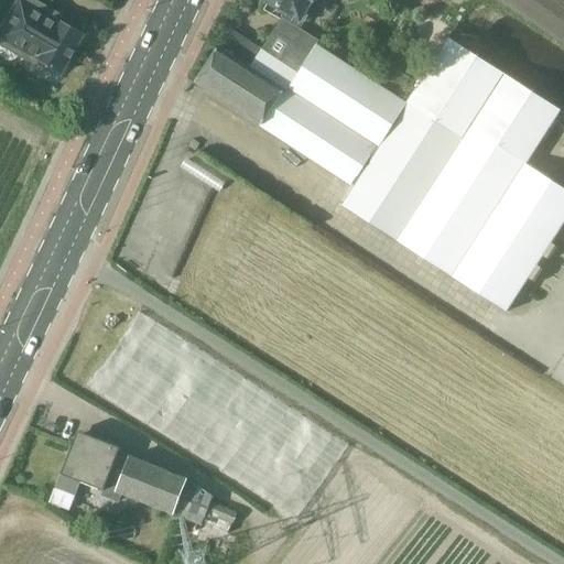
[(15,58),(19,54),(35,64),(38,58),(62,73),(83,34),(43,11),(45,8),(46,8),(47,7),(34,0),(23,0),(0,42),(0,54),(2,57),(6,60),(11,60),(15,58)]
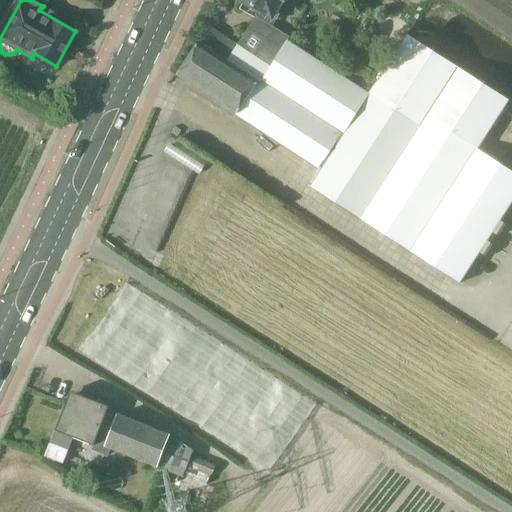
[(271,28),(277,19),(280,13),(276,10),(281,1),(285,3),(286,0),(243,0),(243,1),(260,10),(248,28),(269,40),(275,31),(271,28)]
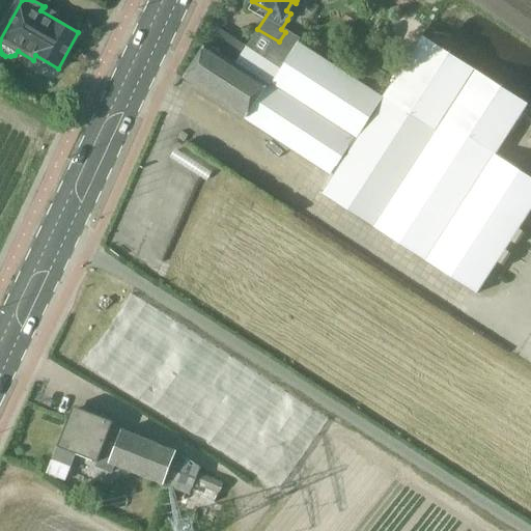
[(477,294),(530,211),(530,178),(495,155),(527,105),(420,35),(380,96),(295,46),(298,40),(285,32),(279,42),(257,29),(247,45),(234,36),(223,54),(205,44),(185,77),(334,174),(323,193),(477,294)]
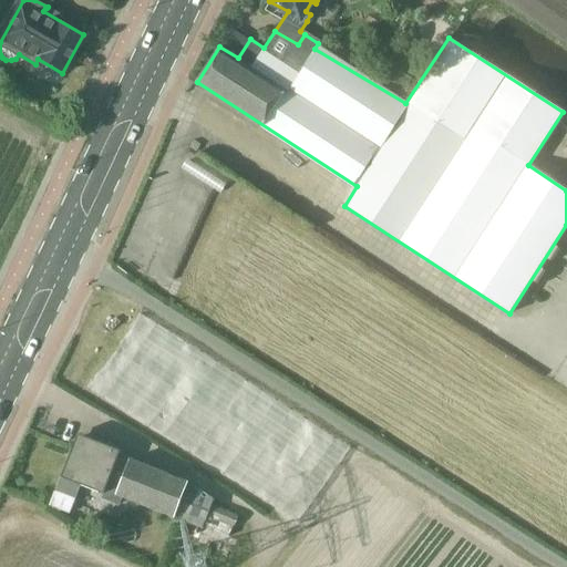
[(412,79),(392,66),(381,83),(402,96),(412,79)]
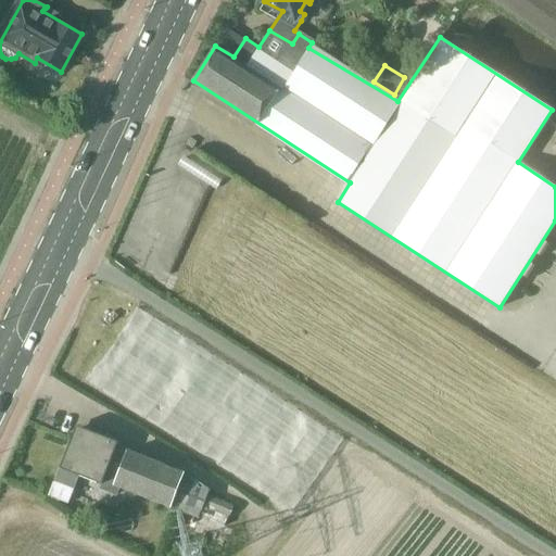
[(59,468),(99,484),(116,442),(75,426),(59,468)]
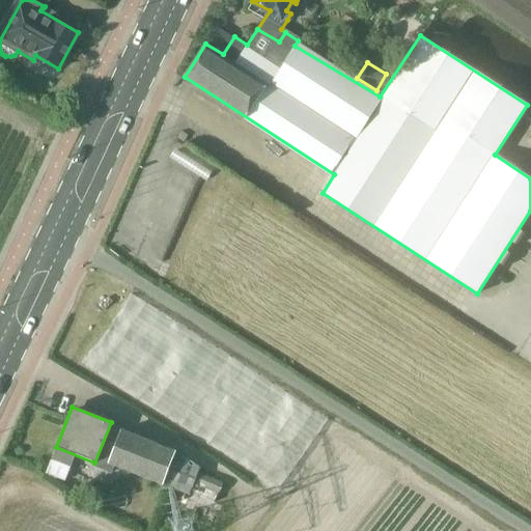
[(189,495),(200,468),(178,454),(123,431),(111,463),(189,495)]
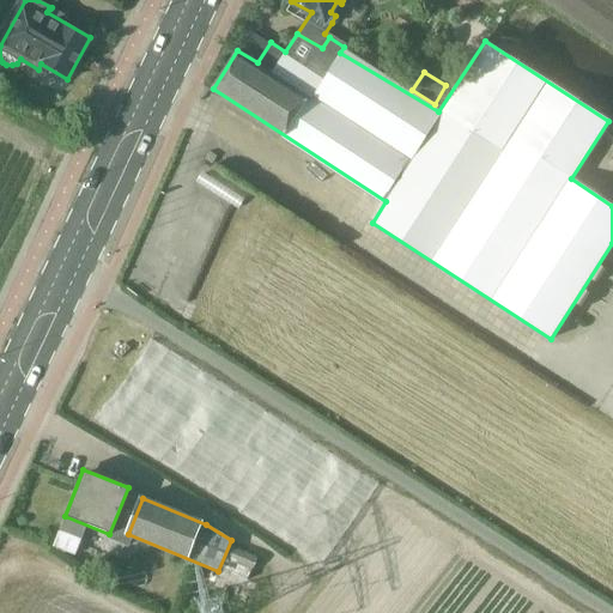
[(247,582),(252,570),(256,557),(230,547),(225,560),(230,562),(225,574),(247,582)]
